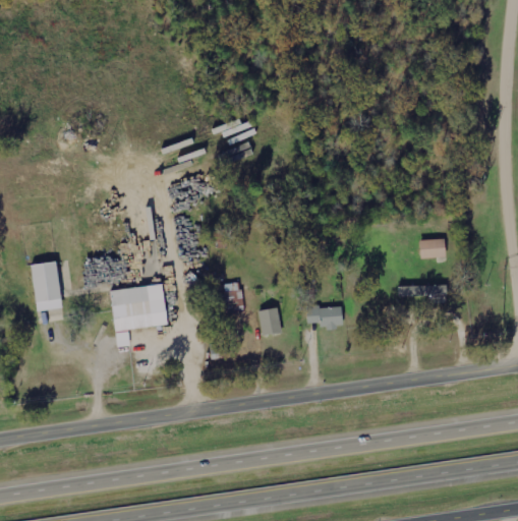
[(445,256),(444,238),(419,240),(420,258),(445,256)]
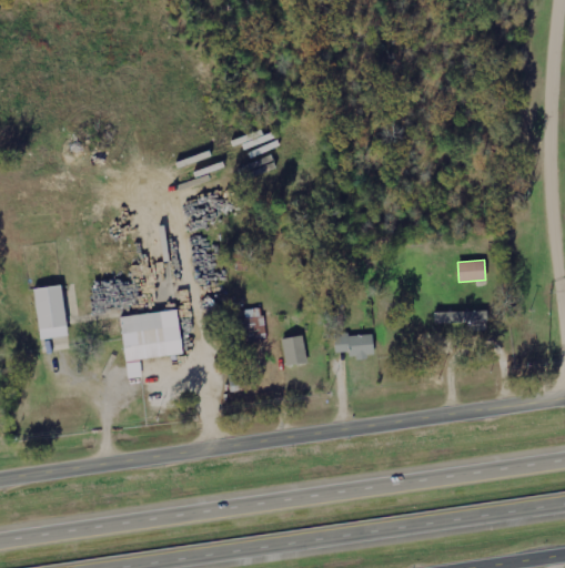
[(33,287),(39,338),(67,336),(61,284),(33,287)]
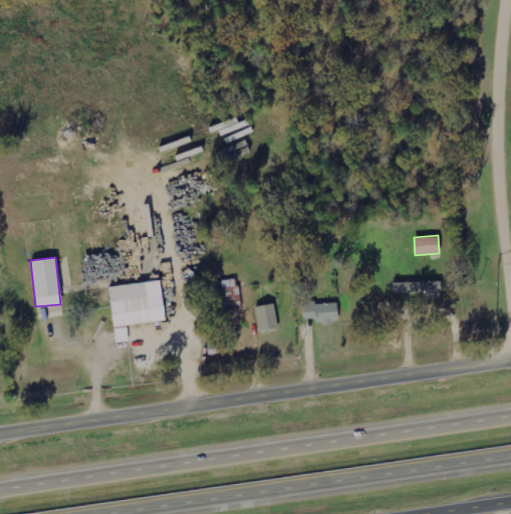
[(215,281),(219,306),(239,303),(235,278),(215,281)]
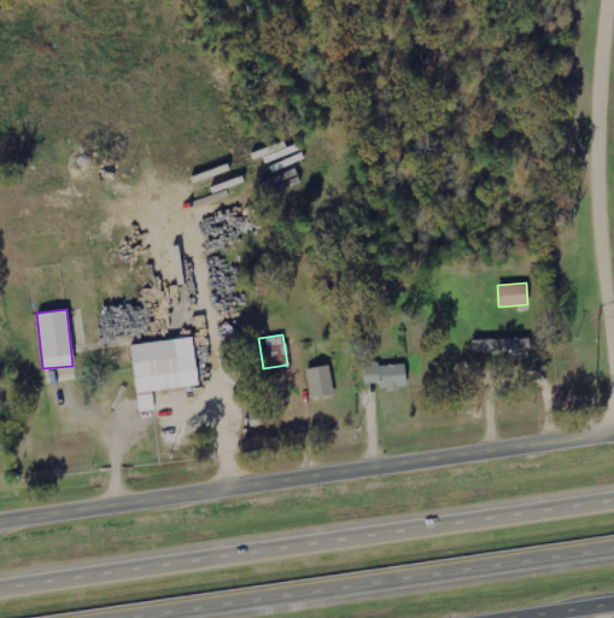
[(138,410),(153,409),(151,390),(198,384),(192,336),(130,344),(138,410)]
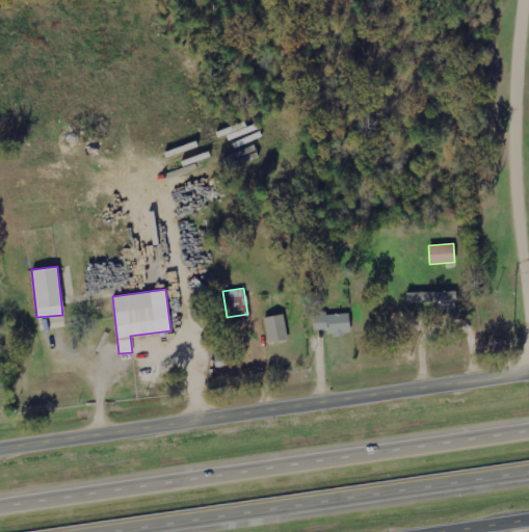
[(406,302),(455,300),(455,290),(405,292),(406,302)]
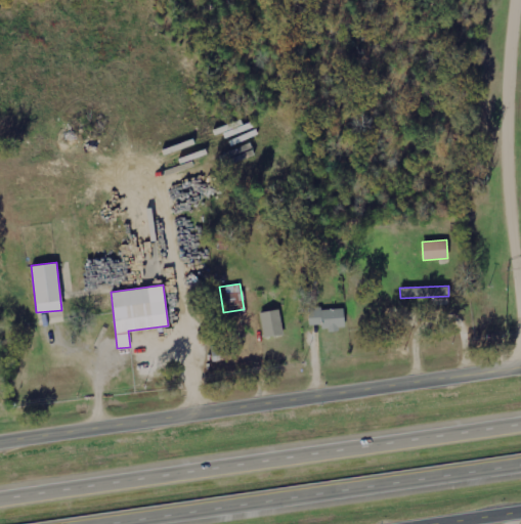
[(307,308),(308,324),(321,324),(321,330),(344,329),(344,307),(307,308)]
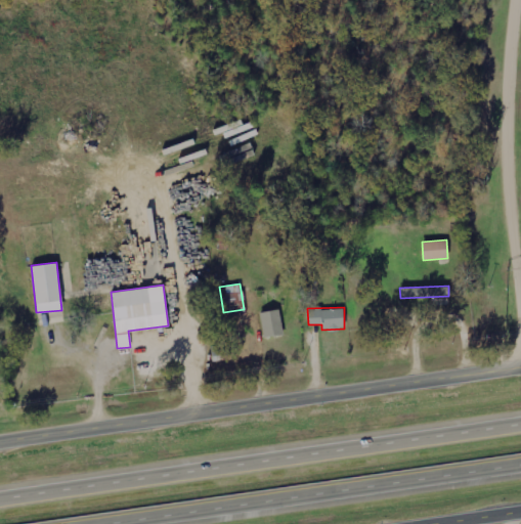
[(281,335),(279,309),(260,311),(262,337),(281,335)]
